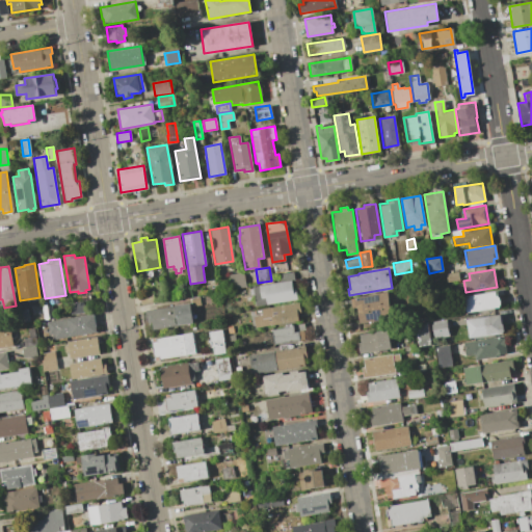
[(242,271),(245,286),(230,288),(228,274),(242,271)]
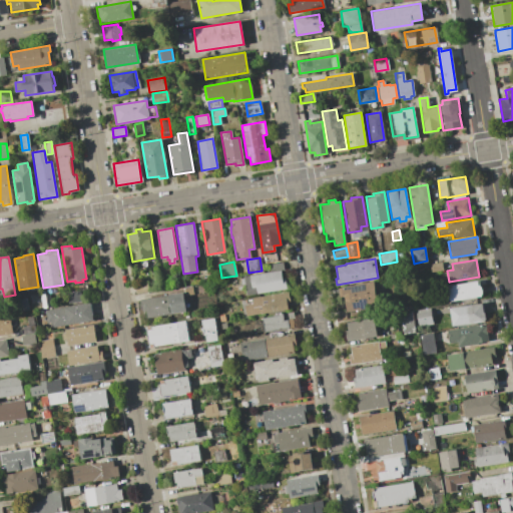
[(270,272),(269,265),(283,262),(284,270),(281,271),(283,281),(285,280),(286,288),(245,295),(242,276),(270,272)]
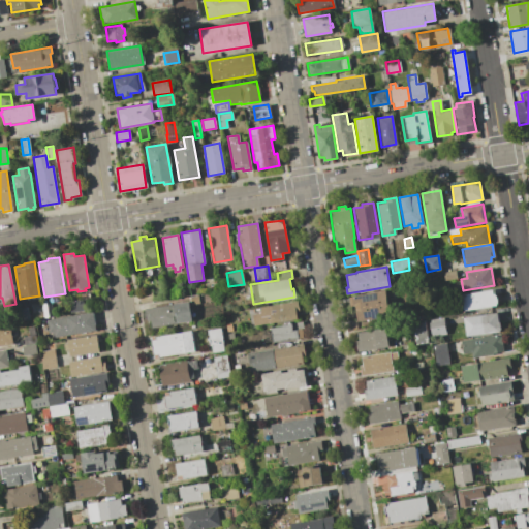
[(455,270),(457,278),(444,280),(442,272),(455,270)]
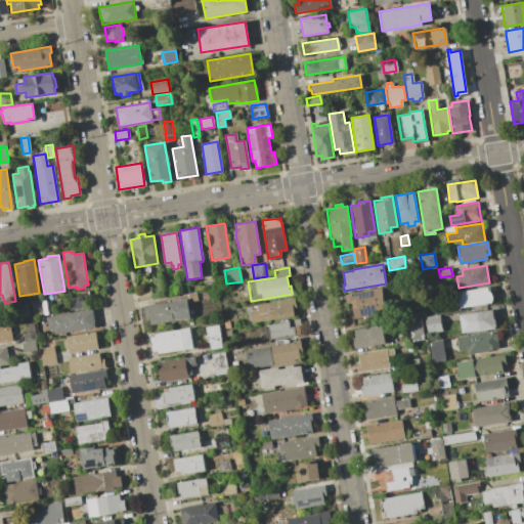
[(487,287),(487,291),(490,291),(492,302),(459,308),(459,302),(460,302),(457,292),(487,287)]
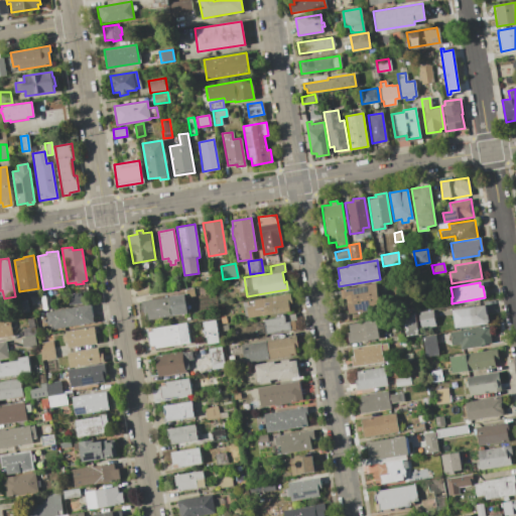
[(376,283),(380,308),(349,313),(347,298),(342,299),(340,289),(376,283)]
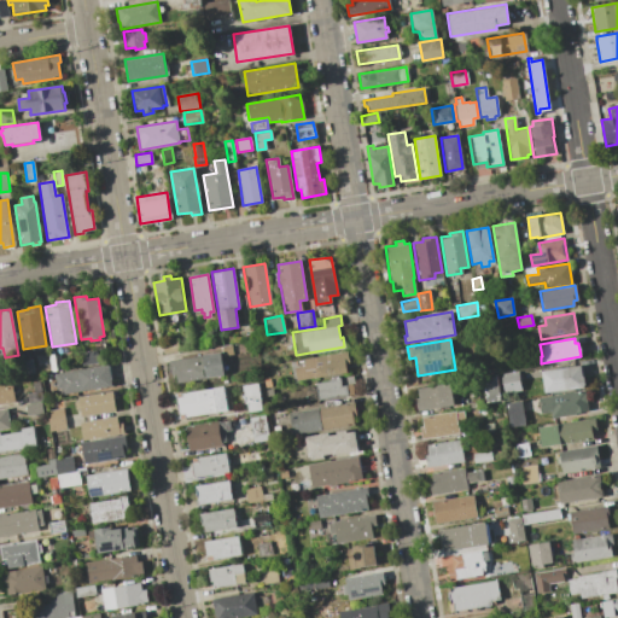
[(176,340),(178,350),(163,353),(162,343),(176,340)]
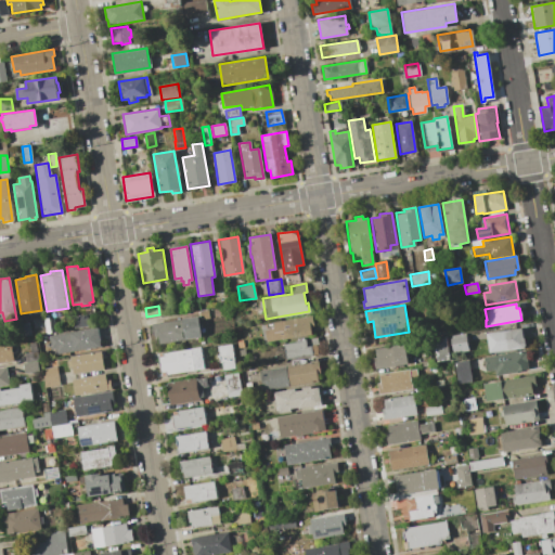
[(86,314),(88,325),(73,327),(72,317),(86,314)]
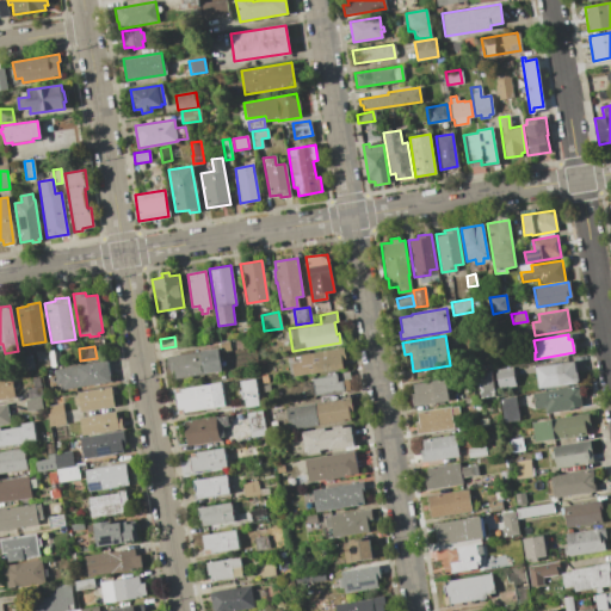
[(218,347),(222,370),(174,378),(173,369),(168,370),(166,356),(218,347)]
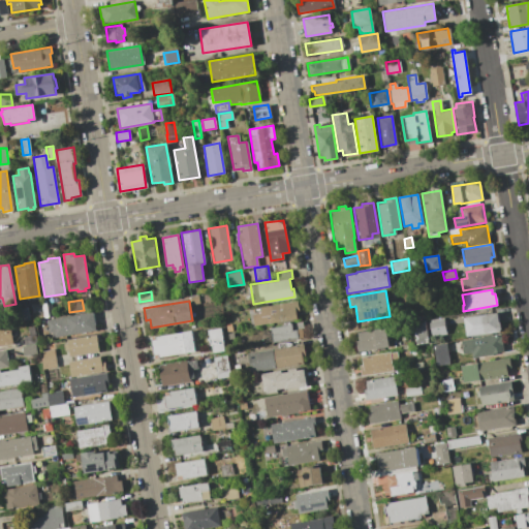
[(297,301),(299,310),(296,310),(297,318),(253,325),(251,314),(260,313),(259,307),(297,301)]
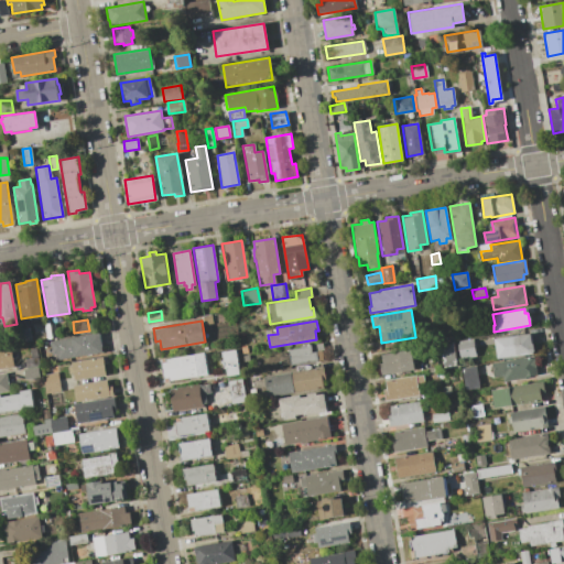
[(54,323),(56,337),(46,338),(44,324),(54,323)]
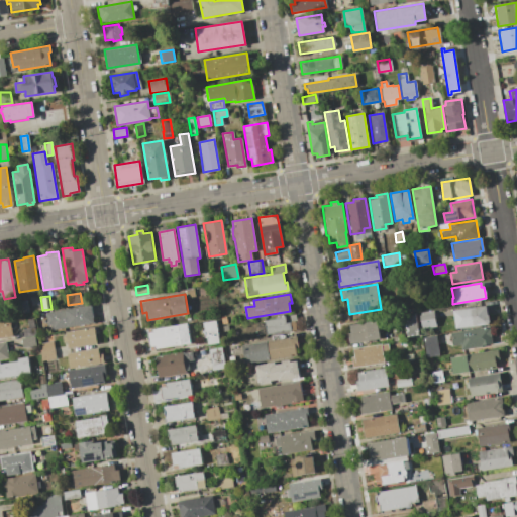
[(90,305),(93,323),(53,329),(53,324),(46,325),(44,312),(90,305)]
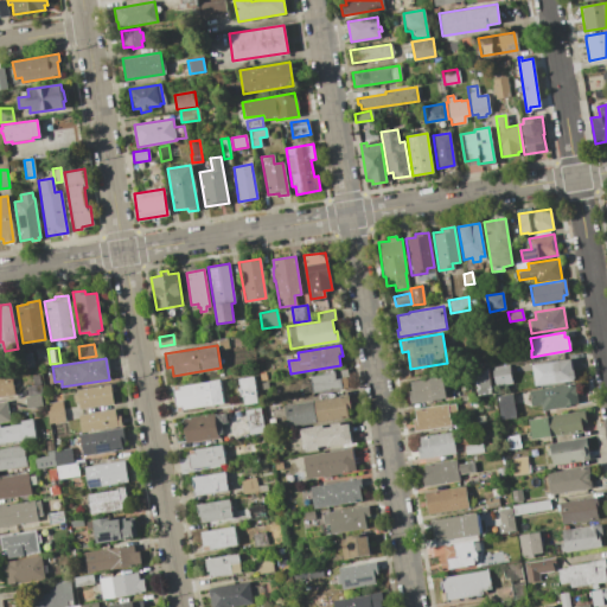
[(570,358),(574,379),(536,385),(532,364),(570,358)]
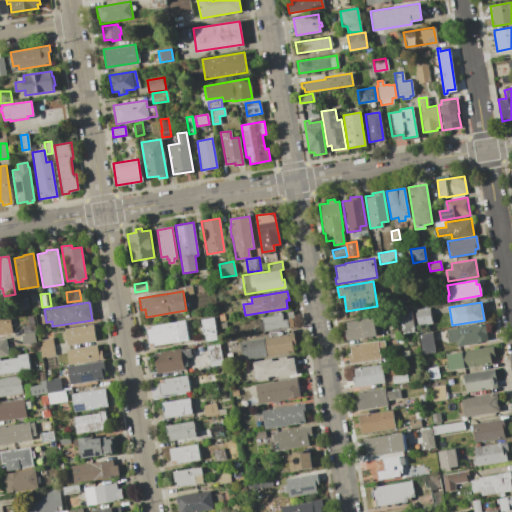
[(429,307),(432,323),(417,325),(415,309),(429,307)]
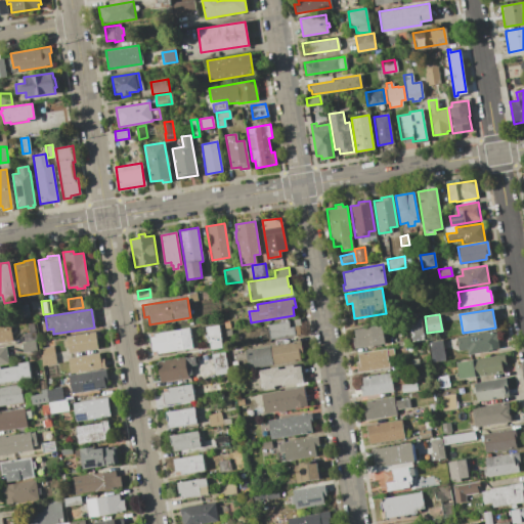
[(280,322),(280,319),(287,318),(287,320),(289,319),(290,326),(299,324),(300,334),(270,339),(268,324),(280,322)]
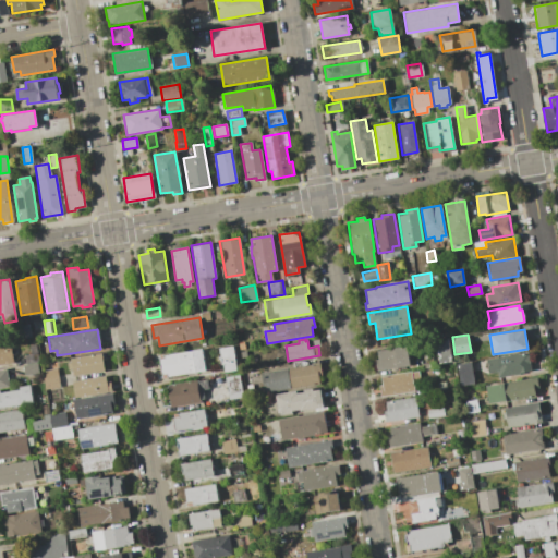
[(448,340),(451,362),(438,364),(435,342),(448,340)]
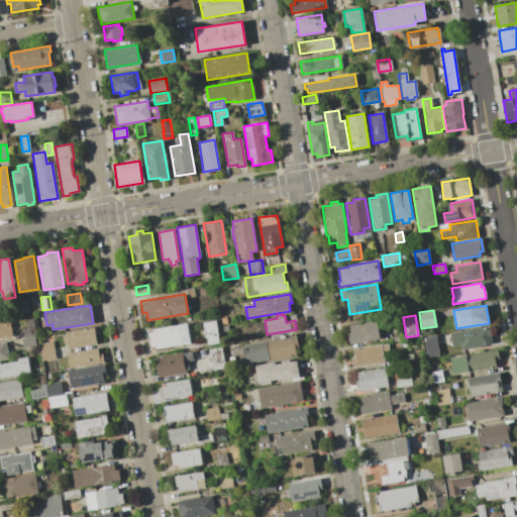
[(0,318),(9,317),(12,335),(0,337),(0,318)]
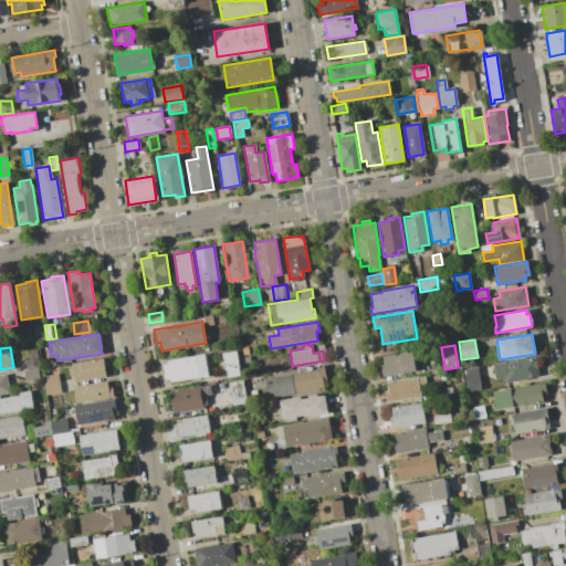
[(31,358),(30,349),(35,348),(39,366),(25,368),(23,359),(31,358)]
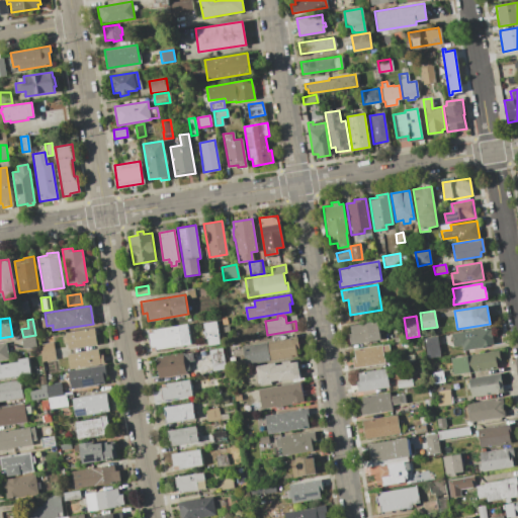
[(216,321),(220,343),(209,345),(208,338),(205,338),(203,323),(216,321)]
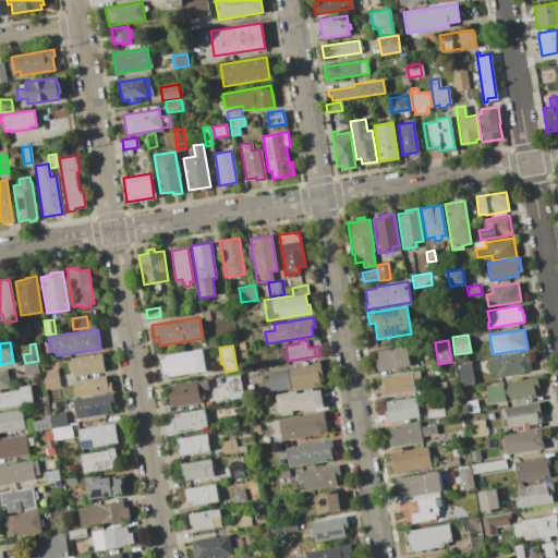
[(407,346),(410,365),(376,371),(374,360),(377,359),(376,350),(407,346)]
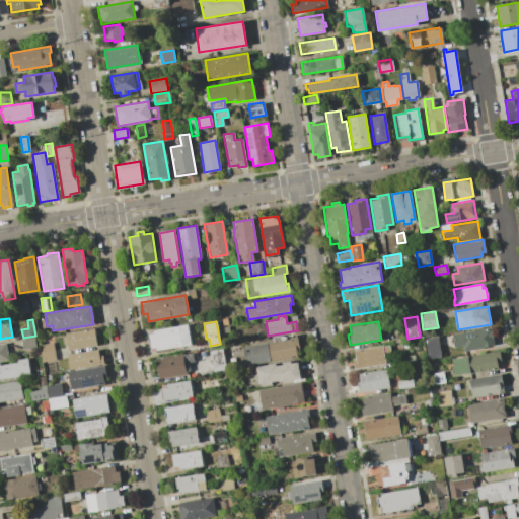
[(148,330),(188,324),(191,345),(151,351),(148,330)]
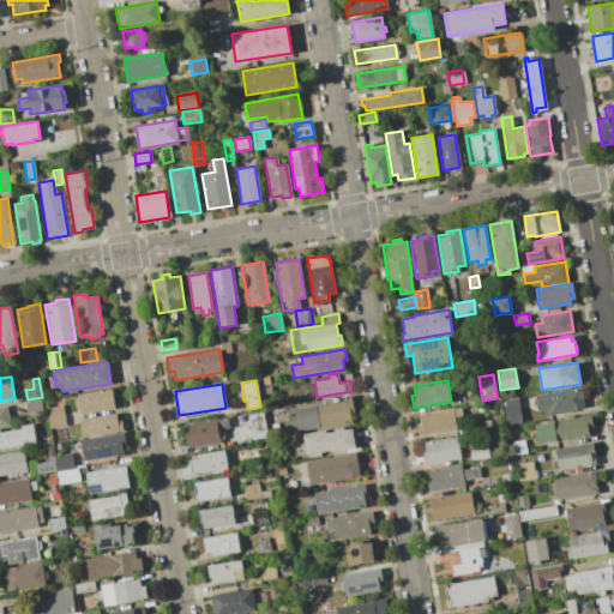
[(560,391),(560,390),(567,389),(567,390),(582,387),(585,409),(548,415),(547,409),(537,411),(535,395),(560,391)]
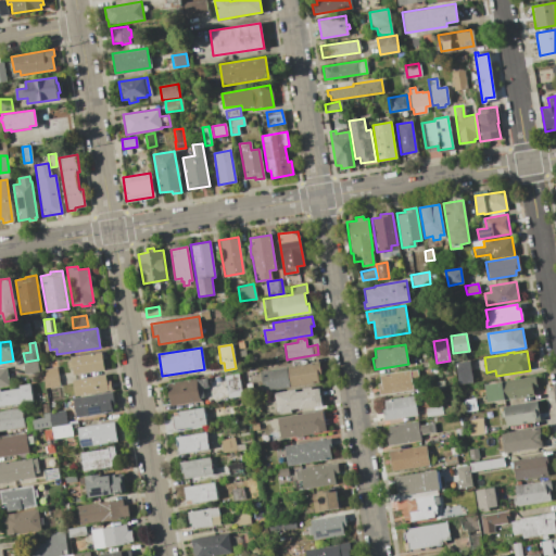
[(71,361),(70,356),(101,352),(103,369),(72,375),(71,367),(67,368),(66,361),(71,361)]
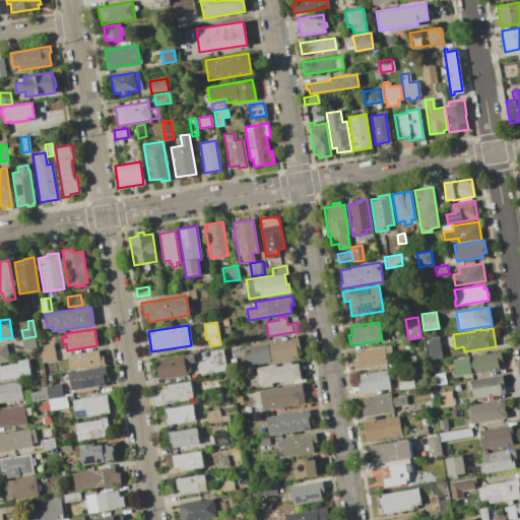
[(34,338),(35,347),(22,349),(21,340),(34,338)]
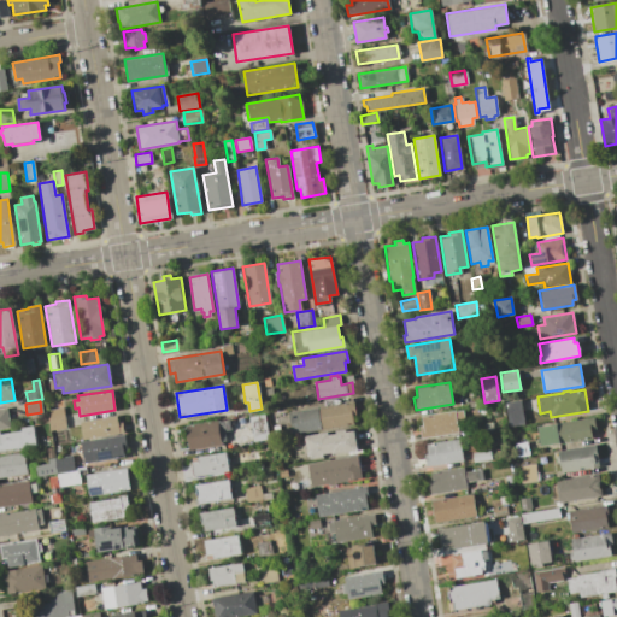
[(353,401),(356,413),(351,415),(353,424),(291,435),(287,412),(353,401)]
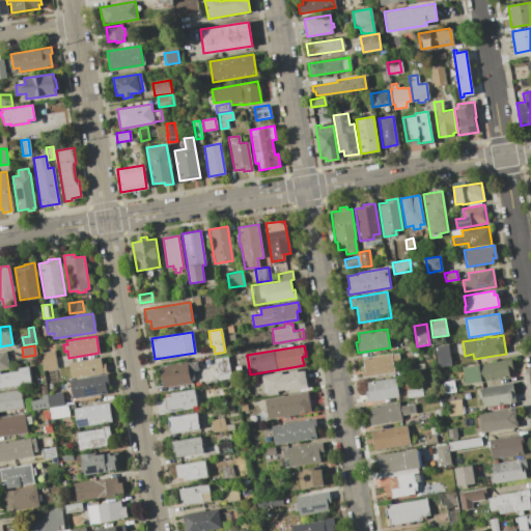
[(42,358),(40,352),(53,350),(56,367),(42,369),(40,358),(42,358)]
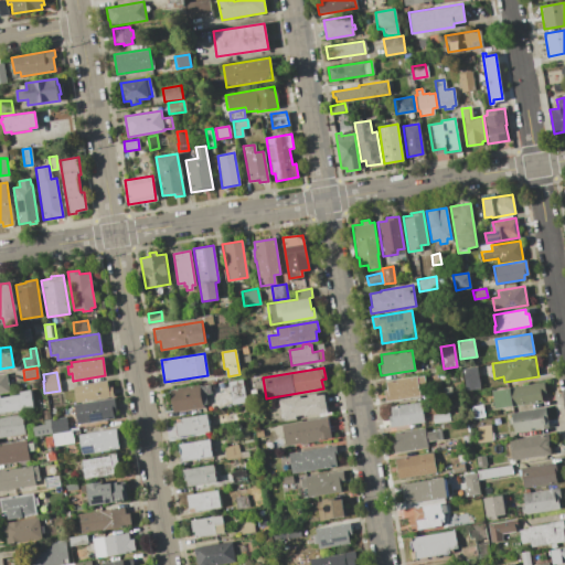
[(0,373),(7,373),(9,391),(0,392),(0,373)]
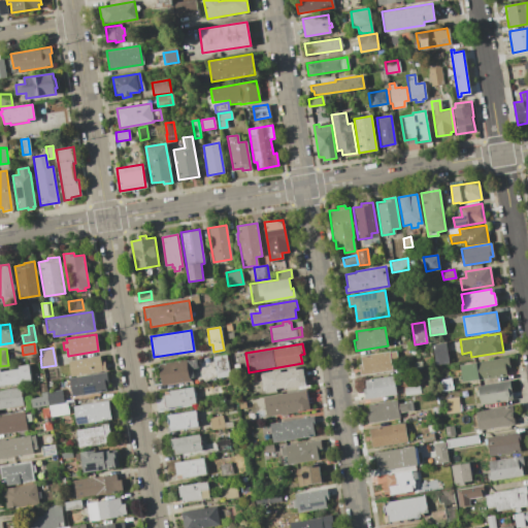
[(361,364),(360,356),(389,351),(389,352),(395,351),(397,360),(390,361),(392,369),(360,374),(358,364),(361,364)]
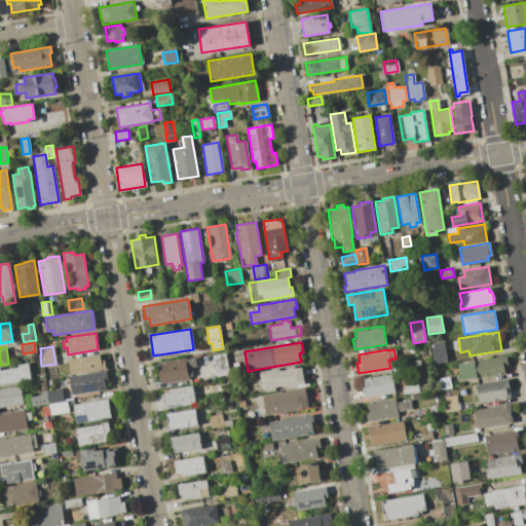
[(445,350),(447,363),(431,365),(429,352),(445,350)]
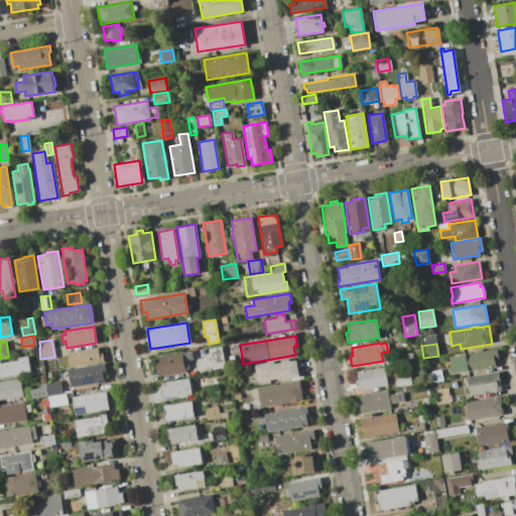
[(221,347),(224,367),(211,369),(208,349),(221,347)]
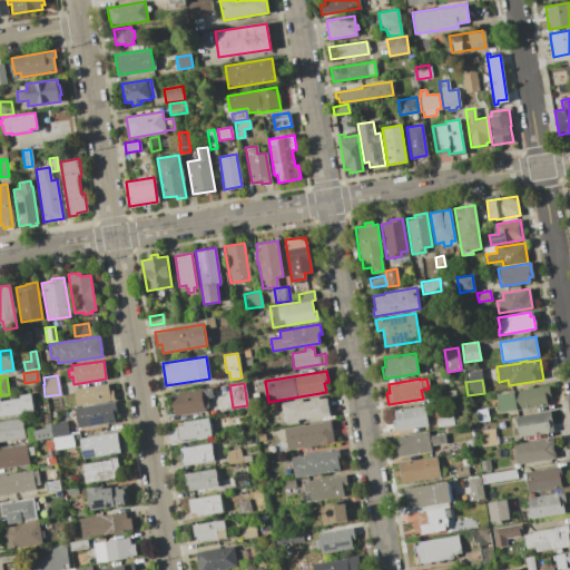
[(107,384),(108,390),(112,390),(114,399),(76,405),(74,390),(107,384)]
